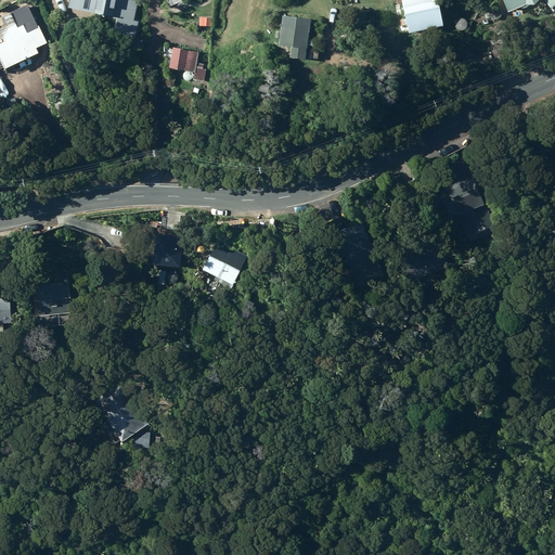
[(113,31),(136,37),(139,22),(134,21),(138,0),(136,0),(81,0),(80,10),(89,12),(88,13),(116,18),(113,31)]
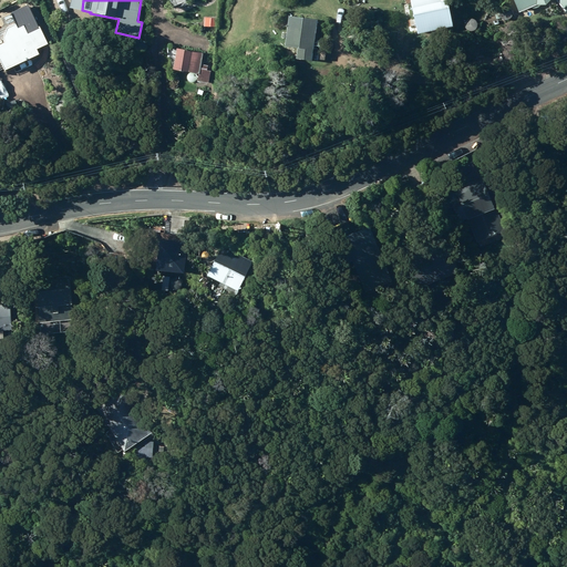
[(410,0),(418,34),(453,27),(446,0),(410,0)]
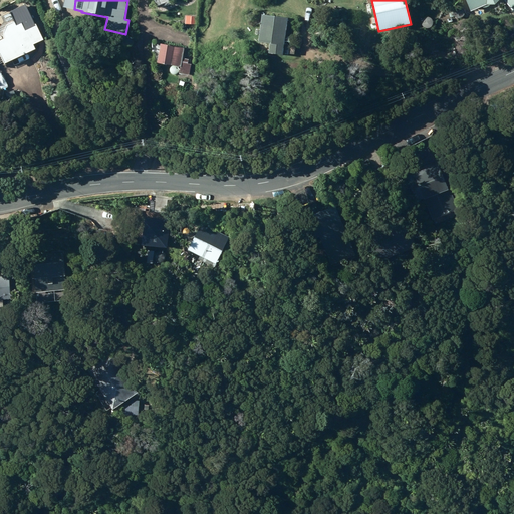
[(513,0),(467,0),(472,10),(498,0),(503,0),(513,11),(513,0)]
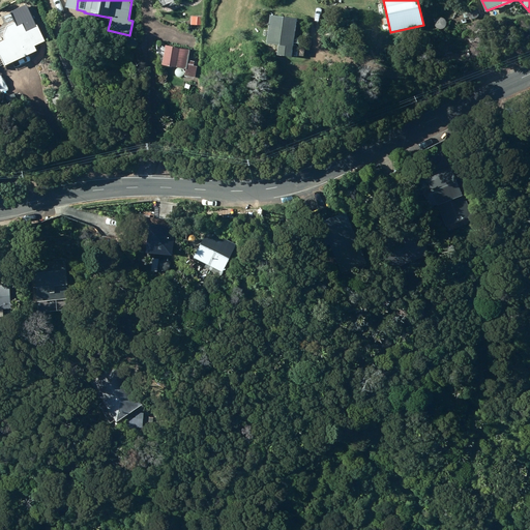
[(0,42),(0,51),(6,64),(37,50),(35,46),(46,40),(37,25),(27,4),(9,13),(13,23),(6,27),(2,35),(5,40),(0,42)]
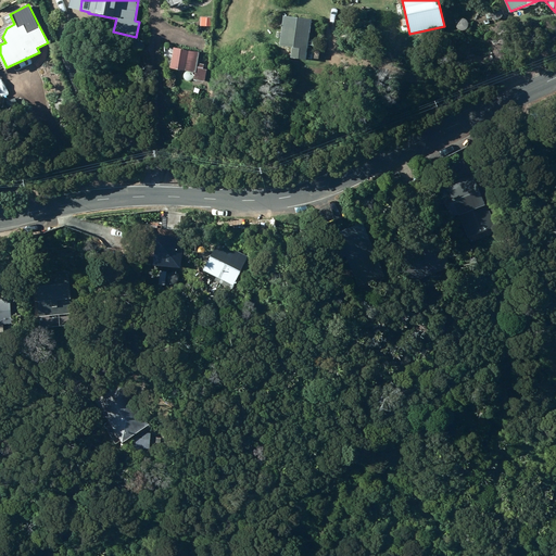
[(306,59),(311,20),(283,16),(279,46),(292,47),(290,58),(306,59)]
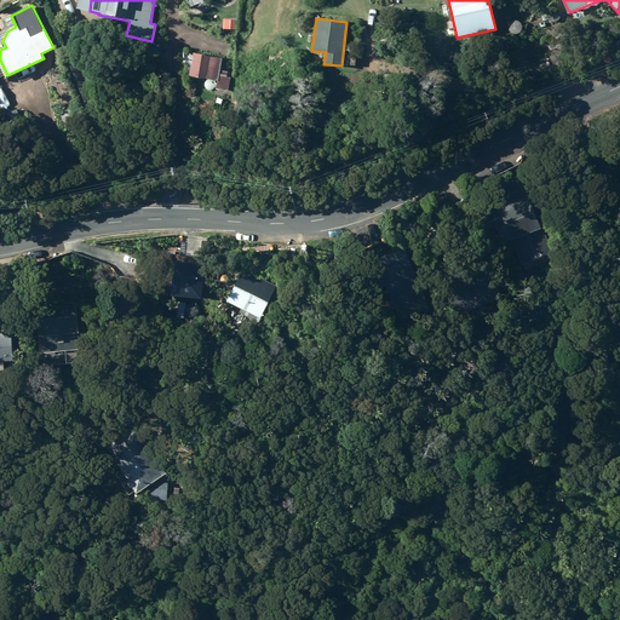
[(222,58),(193,53),(189,76),(217,81),(216,89),(228,91),(230,78),(227,78),(228,72),(219,70),(222,58)]
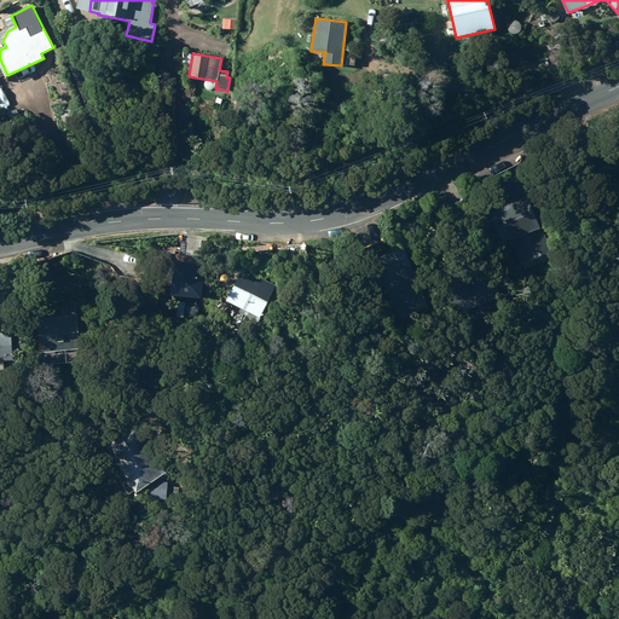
[(521,265),(551,254),(542,227),(539,229),(527,197),(499,208),(521,265)]
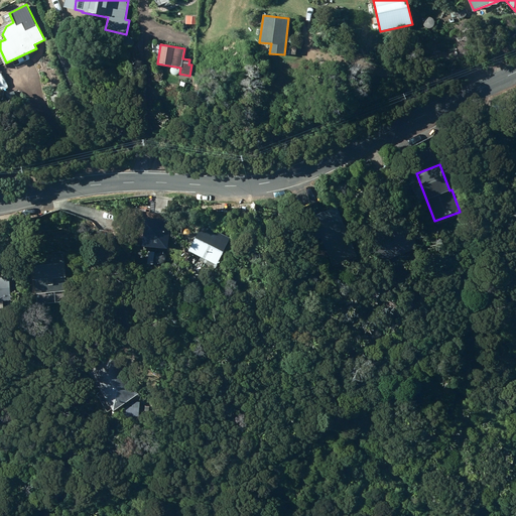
[(188,251),(216,265),(230,238),(203,224),(188,251)]
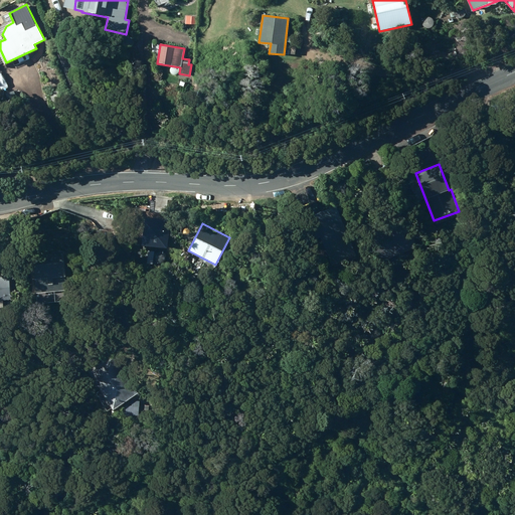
[(68,249),(37,252),(40,293),(71,290),(68,249)]
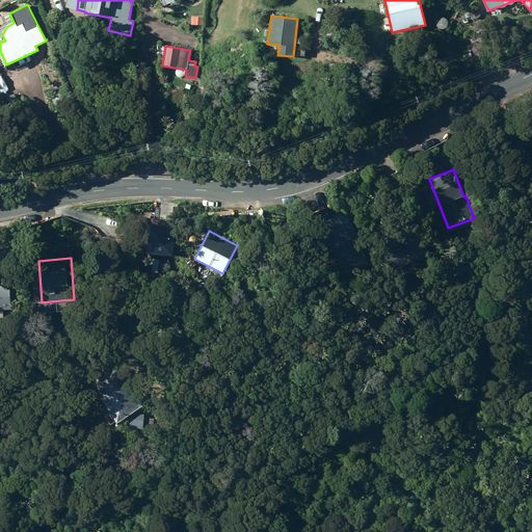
[(16,310),(14,285),(0,286),(0,311),(0,312),(1,319),(9,318),(8,311),(16,310)]
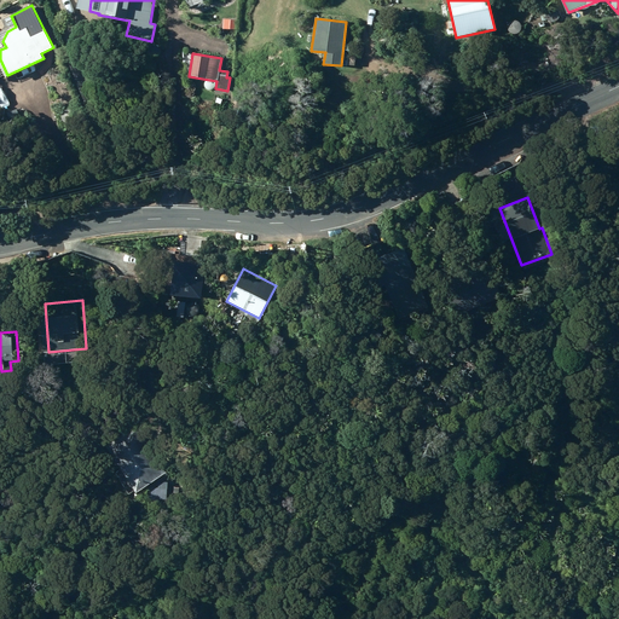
[(142,492),(171,473),(140,429),(113,449),(142,492)]
